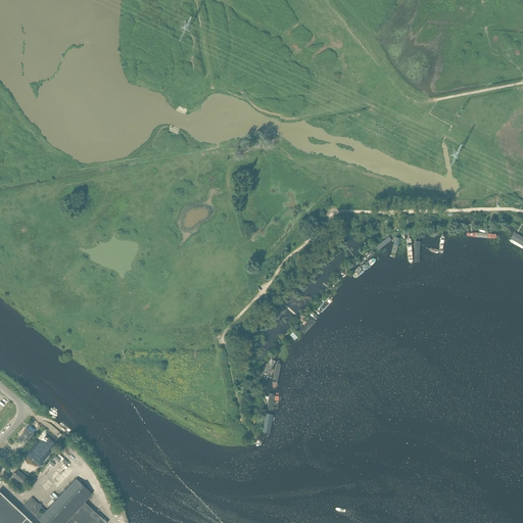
[(496,235),(495,228),(471,231),(462,232),(463,239),(496,235)]
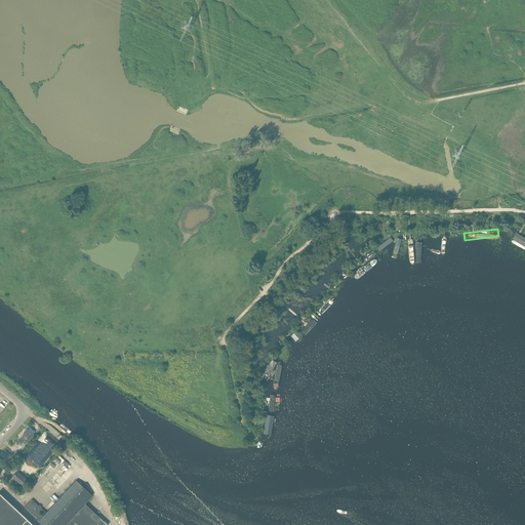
[(524,235),(516,231),(512,237),(524,243),(524,235)]
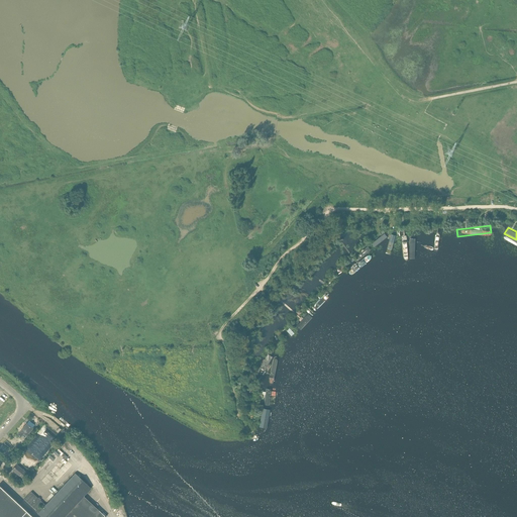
[(381,262),(387,264),(394,232),(389,230),(381,262)]
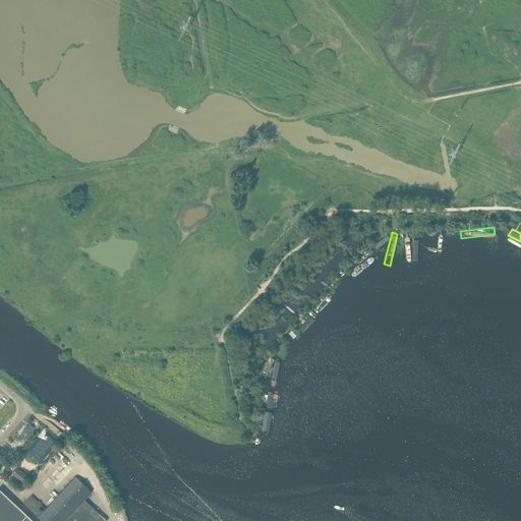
[(412,255),(410,236),(407,236),(404,236),(406,265),(413,264),(412,255)]
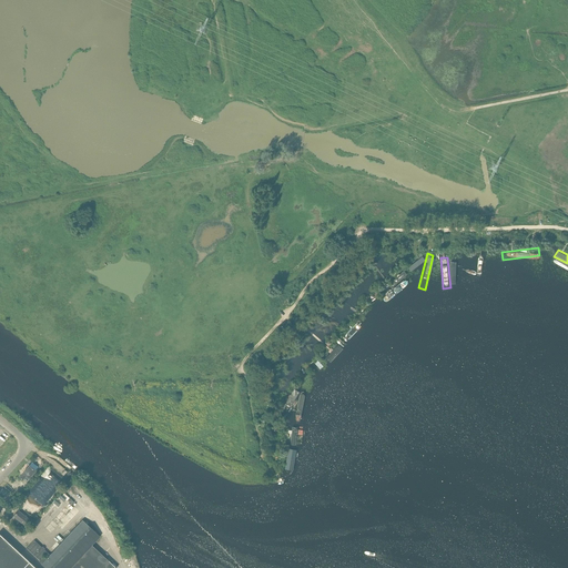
[(381,300),(385,305),(411,284),(407,280),(381,300)]
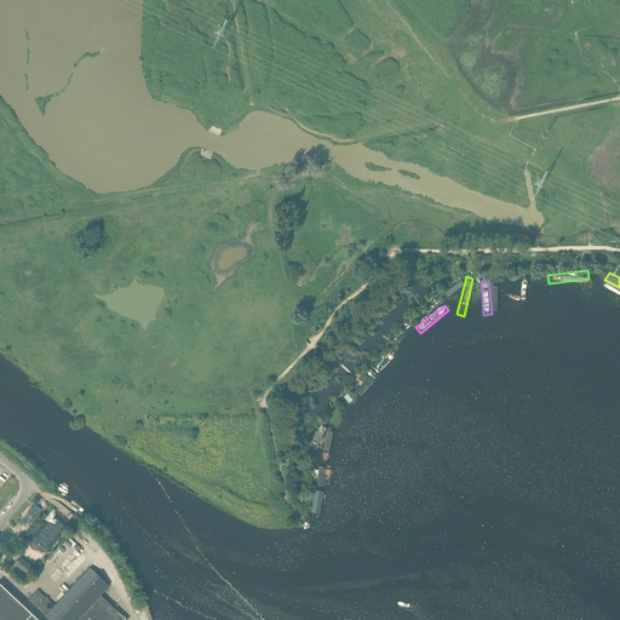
[(399,352),(413,339),(409,334),(395,349),(399,352)]
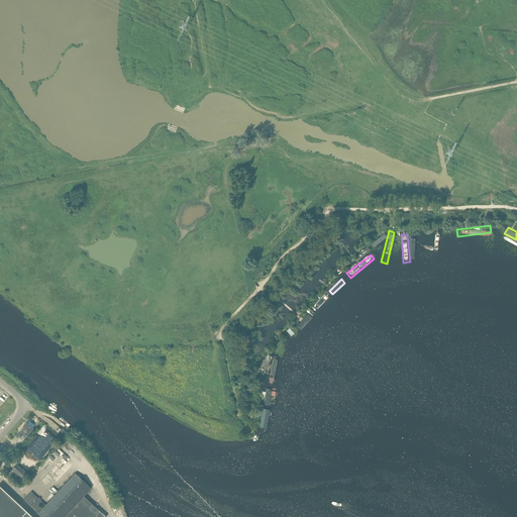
[(317,309),(329,297),(326,294),(314,306),(317,309)]
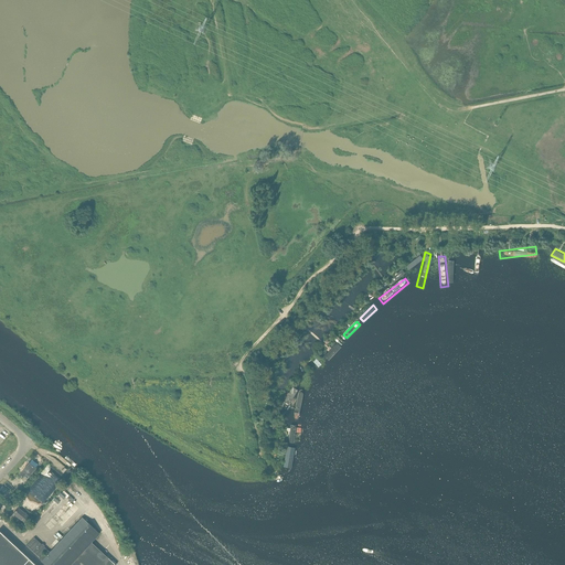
[(328,360),(341,347),(337,343),(324,355),(328,360)]
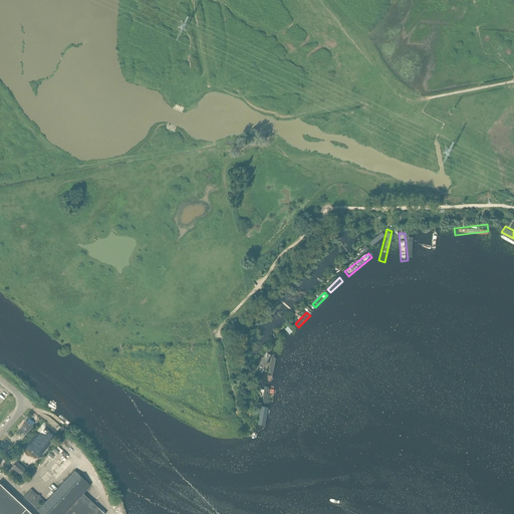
[(266,350),(254,369),(260,372),(271,353),(266,350)]
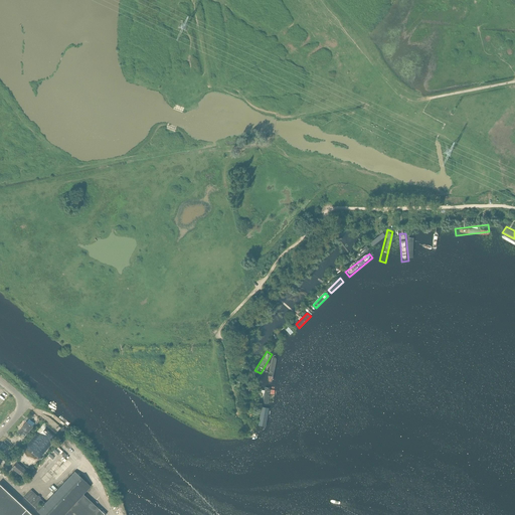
[(271,395),(269,410),(275,411),(277,396),(271,395)]
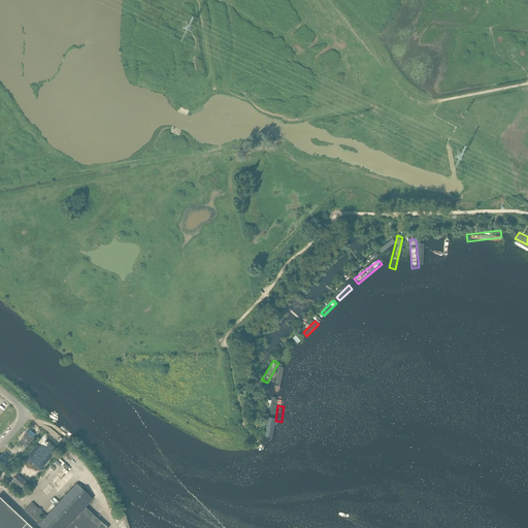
[(22,440),(18,444),(21,447),(24,442),(27,444),(33,437),(35,434),(30,429),(28,432),(27,432),(27,433),(21,439),(22,440)]
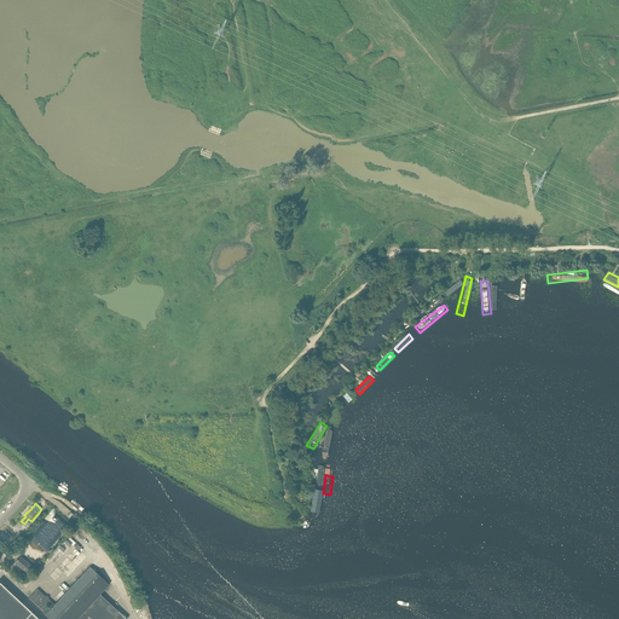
[(4,532),(1,536),(0,536),(0,539),(11,549),(17,543),(4,532)]
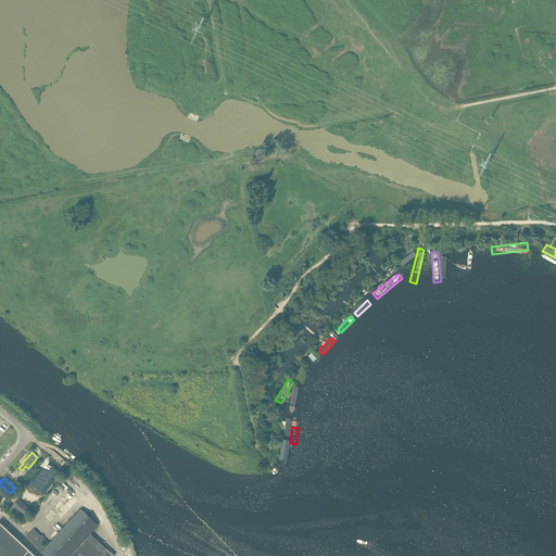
[(67,496),(28,536),(48,555),(67,555),(90,533),(98,525),(67,496)]
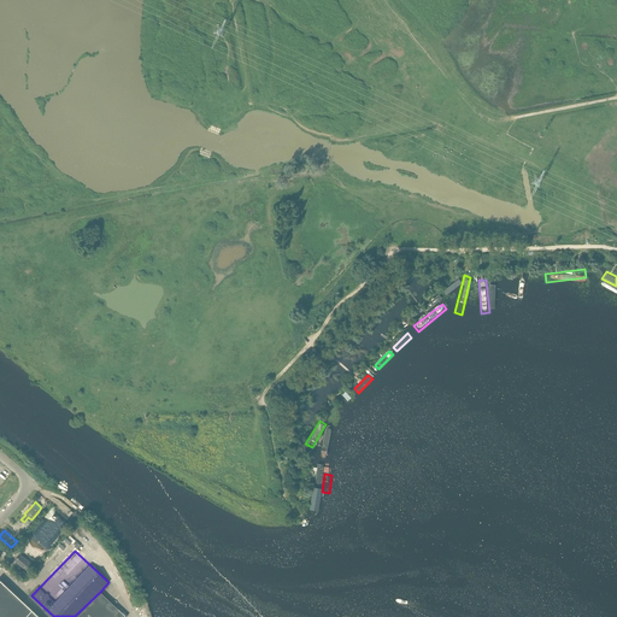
[(15,560),(27,570),(31,564),(19,554),(15,560)]
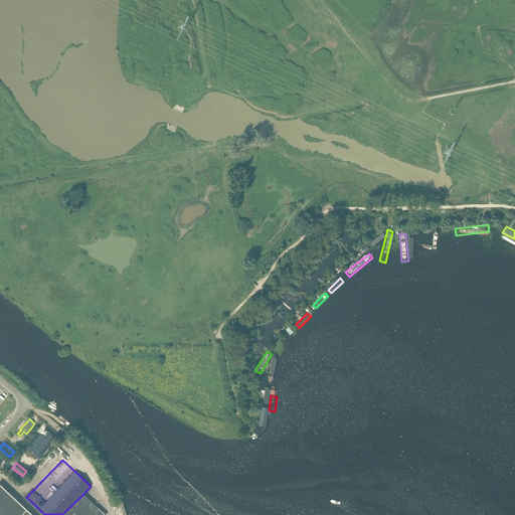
[(32,514),(0,484),(0,514),(32,514)]
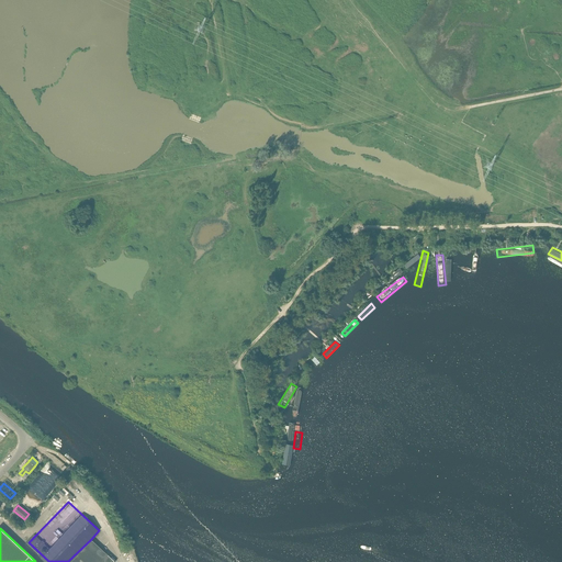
[(98,543),(103,549),(108,543),(97,534),(94,537),(100,541),(98,543)]
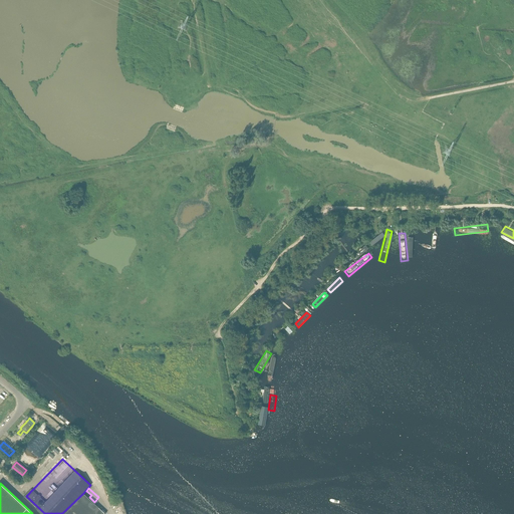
[(83,493),(62,513),(104,513),(105,513),(83,493)]
